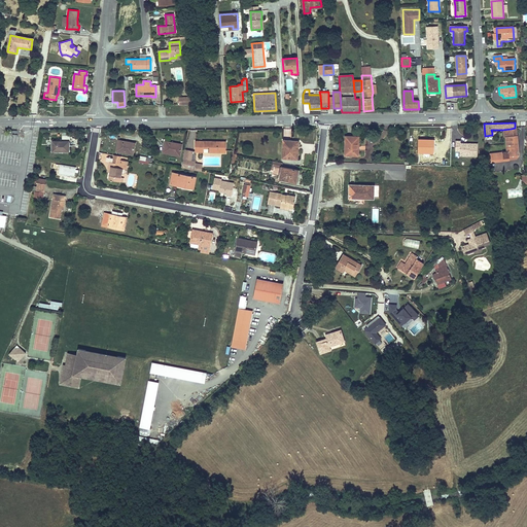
[(511,129),(502,130),(503,137),(504,136),(505,146),(506,152),(490,153),(491,162),(508,160),(511,160),(511,159),(517,159),(518,156),(518,154),(519,154),(518,144),(516,133),(516,128),(515,128),(511,129)]
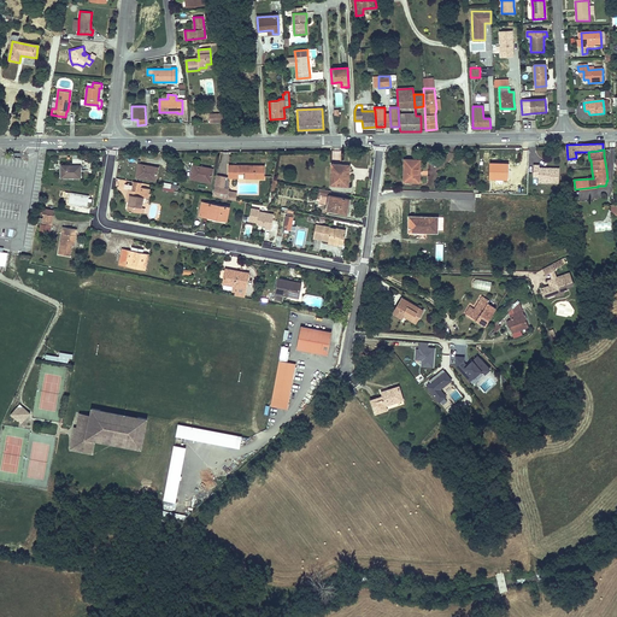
[(404,160),(404,182),(413,182),(419,182),(419,175),(417,175),(417,166),(419,168),(419,166),(419,160),(415,159),(404,159),(404,160)]
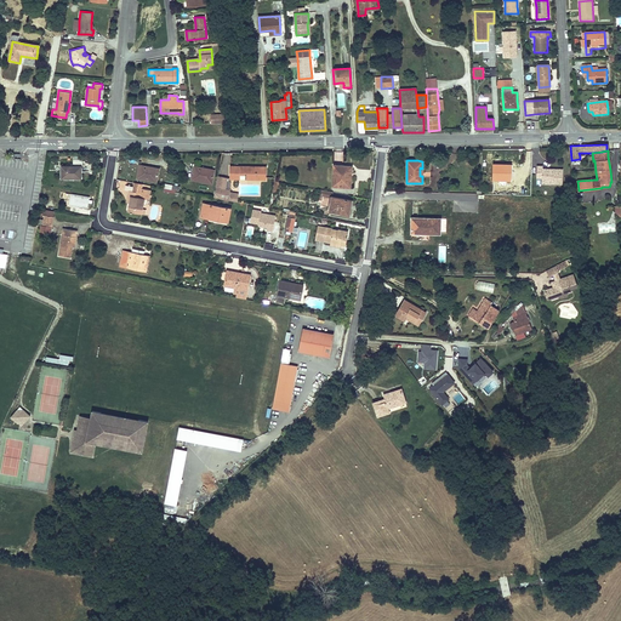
[(60,181),(62,181),(62,166),(80,166),(80,171),(83,171),(83,166),(83,165),(73,165),(60,165),(60,166),(60,181)]
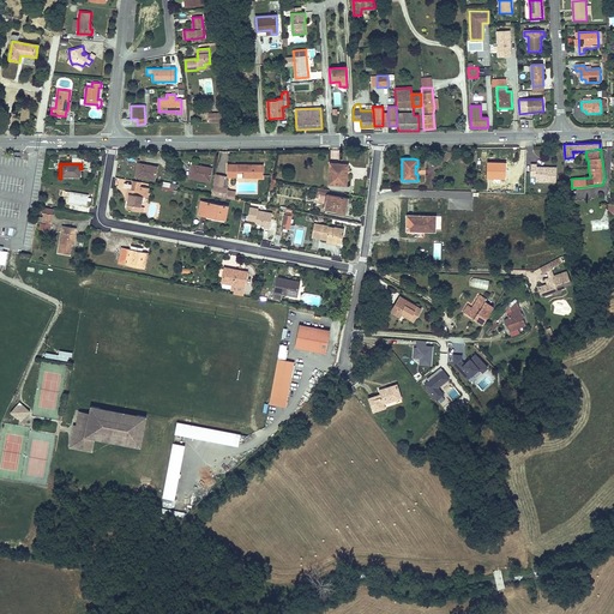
[(341,164),(330,163),(329,185),(347,186),(347,176),(344,176),(344,172),(348,172),(348,164),(341,164)]
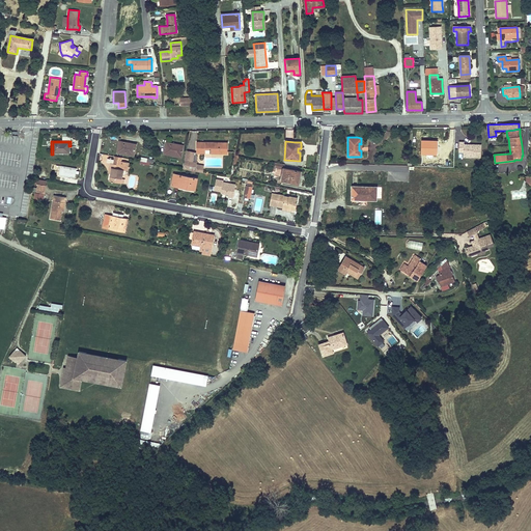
[(422,154),(435,154),(435,146),(437,146),(437,141),(422,141),(422,154)]
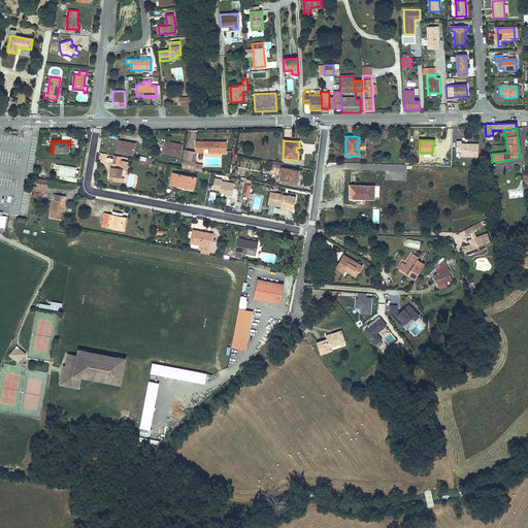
[(53,154),(70,154),(70,145),(68,145),(68,141),(53,141),(53,154)]
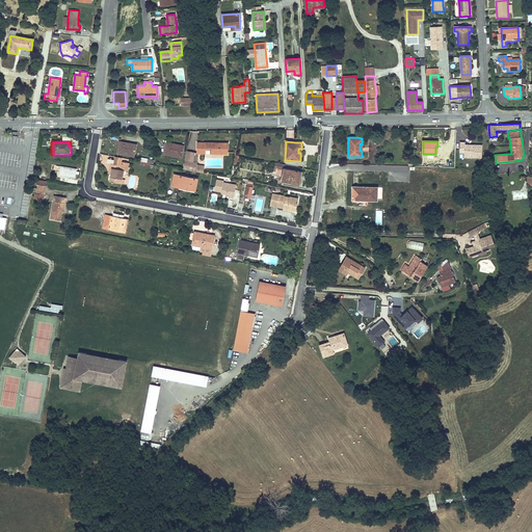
[(482,144),(466,144),(466,142),(460,142),(461,158),(483,157),(482,144)]
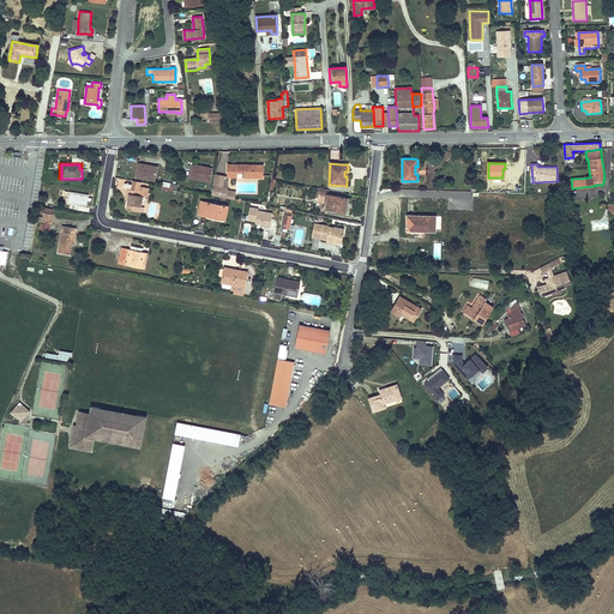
[(138,166),(136,176),(154,180),(156,167),(148,166),(148,167),(138,166)]
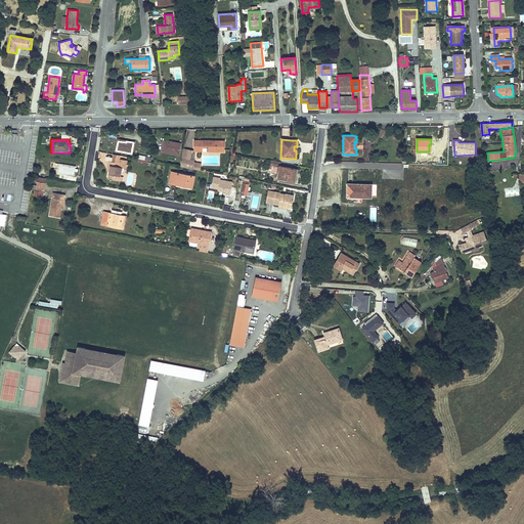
[(164,141),(163,151),(178,155),(180,143),(173,142),(172,143),(164,141)]
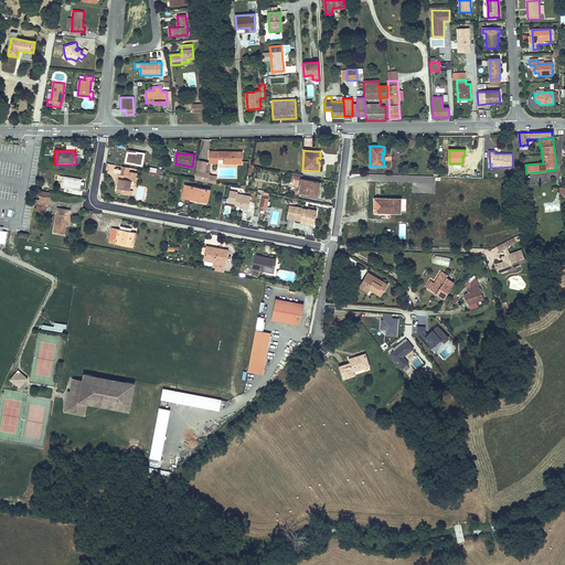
[(210,152),(210,162),(217,162),(219,162),(219,159),(223,159),(223,162),(242,163),(242,152),(210,152)]
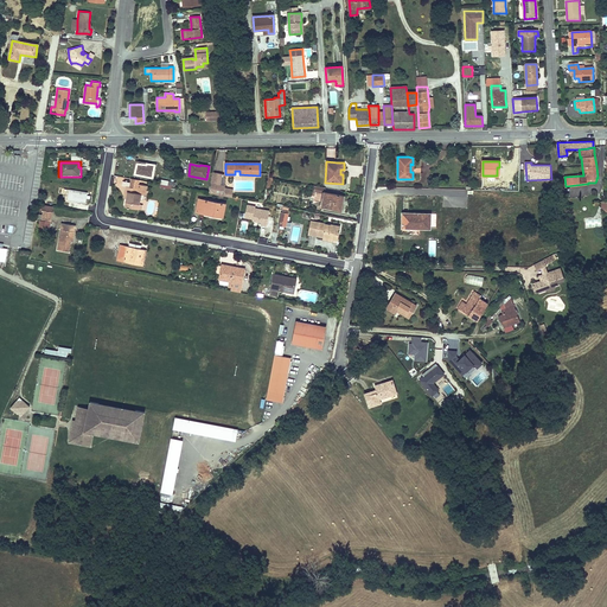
[(212,172),(209,193),(232,198),(232,195),(224,192),(225,189),(225,186),(222,185),(222,174),(212,172)]
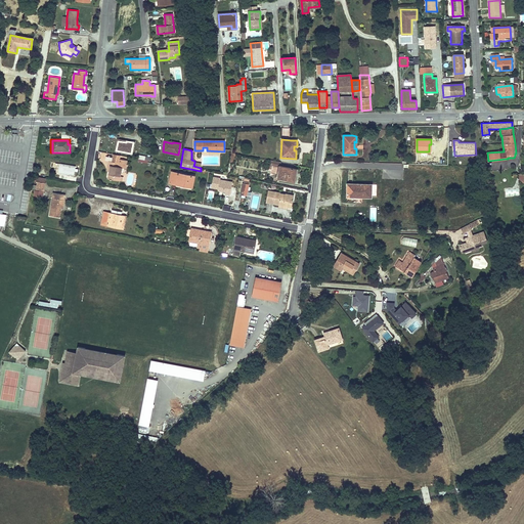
[(120,177),(122,168),(126,169),(127,161),(119,160),(113,158),(112,162),(108,161),(107,166),(111,166),(110,171),(107,179),(120,181),(120,177)]
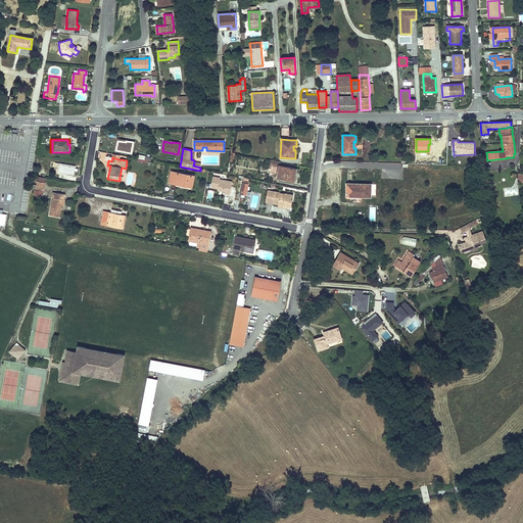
[(280,161),(270,159),(268,168),(271,169),(272,168),(272,165),(279,167),(277,178),(291,181),(292,174),(294,174),(295,174),(295,169),(286,167),(282,165),(280,165),(280,161)]
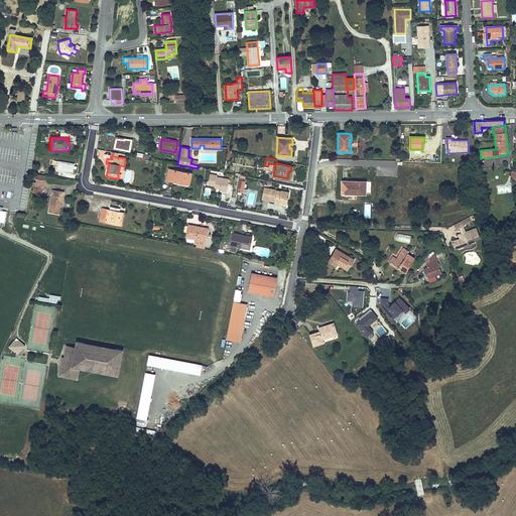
[(323,163),(321,171),(331,172),(332,164),(323,163)]
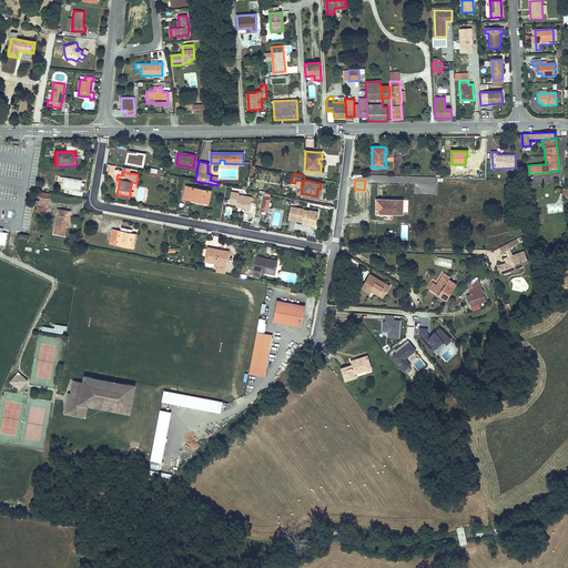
[(186,186),(184,199),(208,203),(211,191),(186,186)]
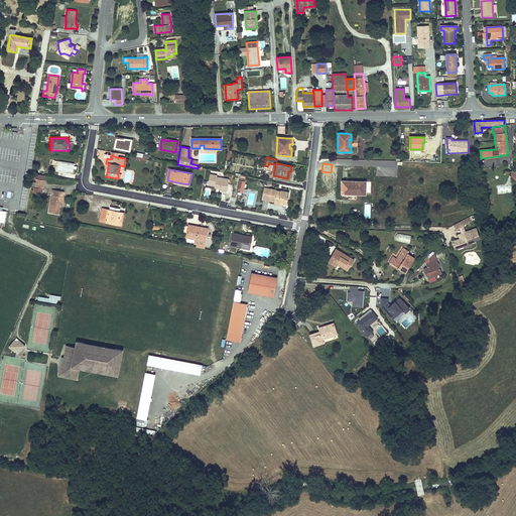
[(227,192),(230,177),(210,173),(208,185),(225,188),(224,197),(229,197),(229,194),(227,192)]
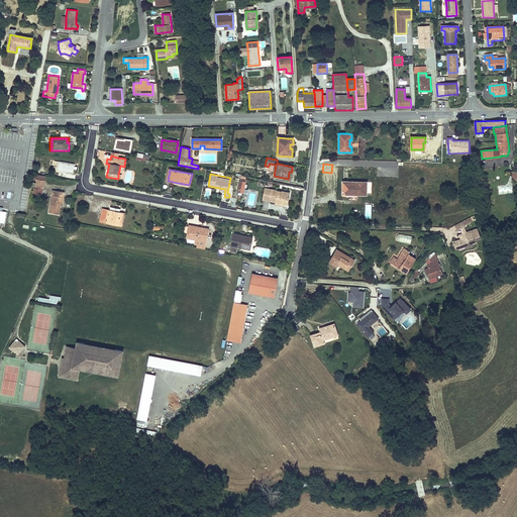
[(32,183),(32,187),(34,187),(32,195),(41,197),(44,181),(37,180),(36,184),(32,183)]
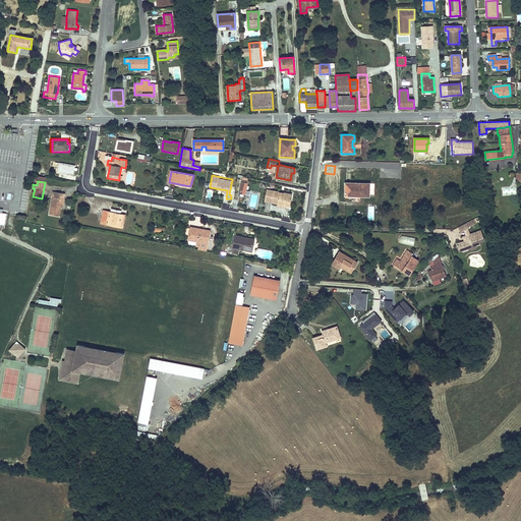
[(345,183),(345,195),(358,196),(369,196),(368,183),(345,183)]
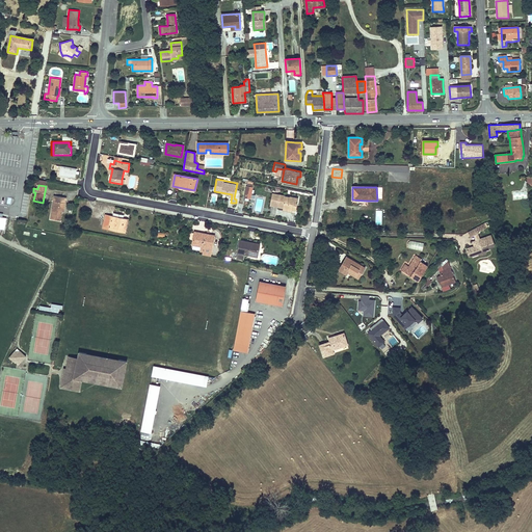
[(270,206),(283,208),(291,210),(296,210),(298,200),(272,194),(270,206)]
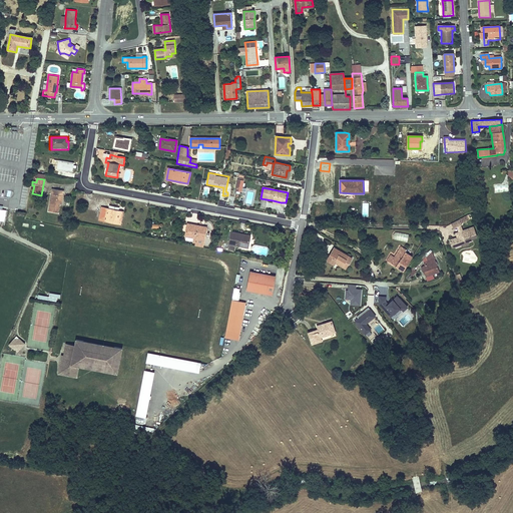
[(52,189),(49,211),(58,212),(59,203),(61,203),(63,190),(52,189)]
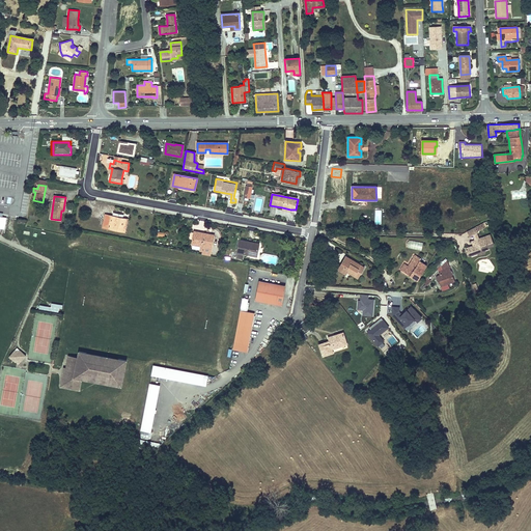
[(105,215),(103,227),(124,231),(127,219),(123,219),(112,217),(105,215)]
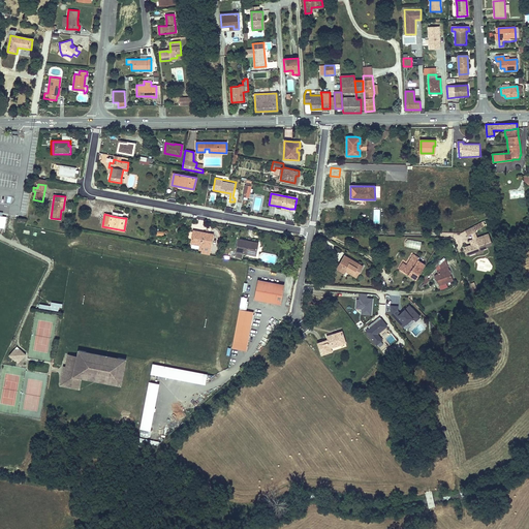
[(483,221),(474,226),(465,230),(467,236),(471,234),(472,234),(474,231),(476,231),(475,229),(485,224),(483,221)]
